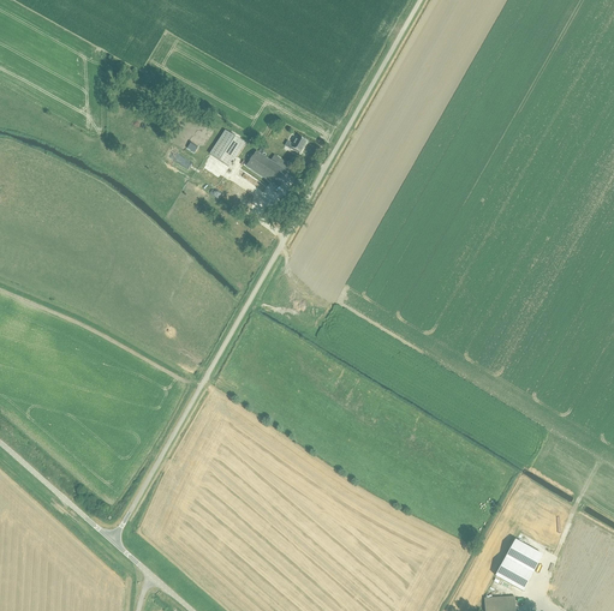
[(225,129),(209,151),(227,163),(243,141),(225,129)]
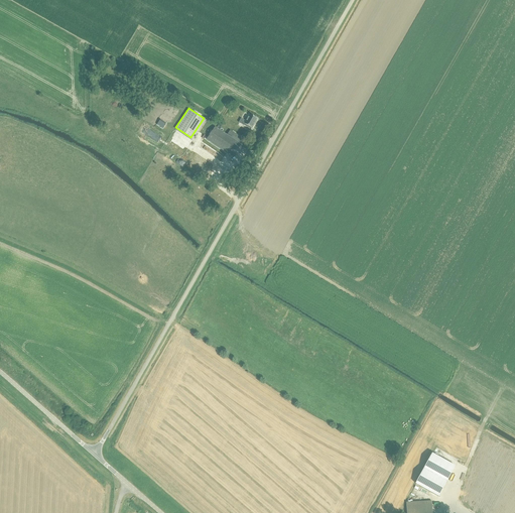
[(256,116),(248,112),(245,119),(243,118),(241,122),(246,124),(247,123),(251,126),(256,116)]
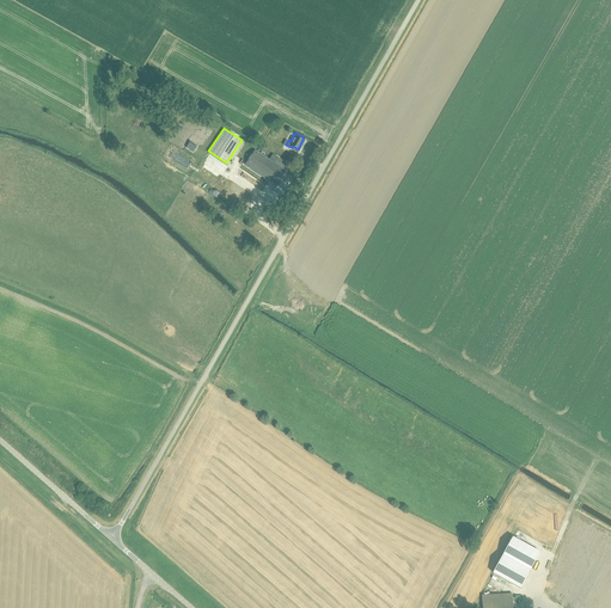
[(193,149),(196,143),(189,139),(185,145),(193,149)]
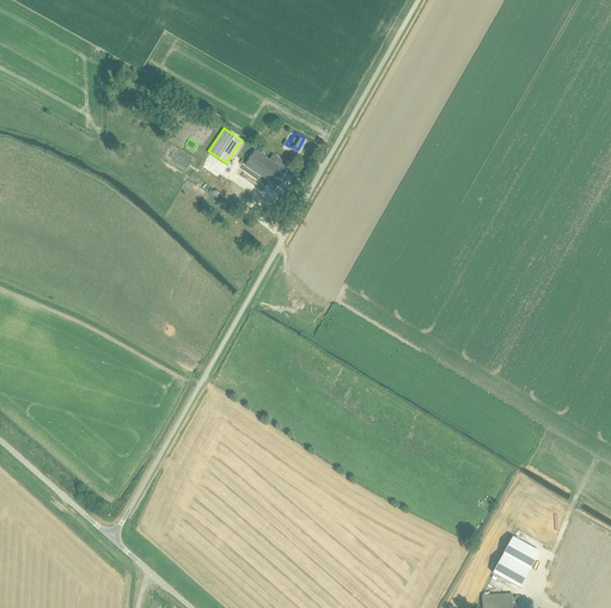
[(276,154),(273,160),(254,147),(244,163),(274,183),(288,161),(276,154)]
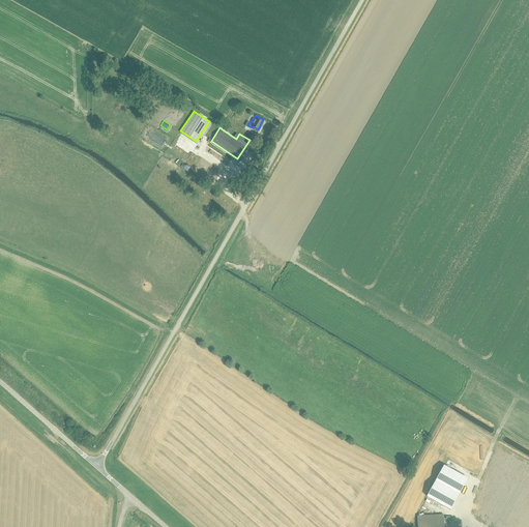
[(467,476),(443,464),(427,495),(449,507),(467,476)]
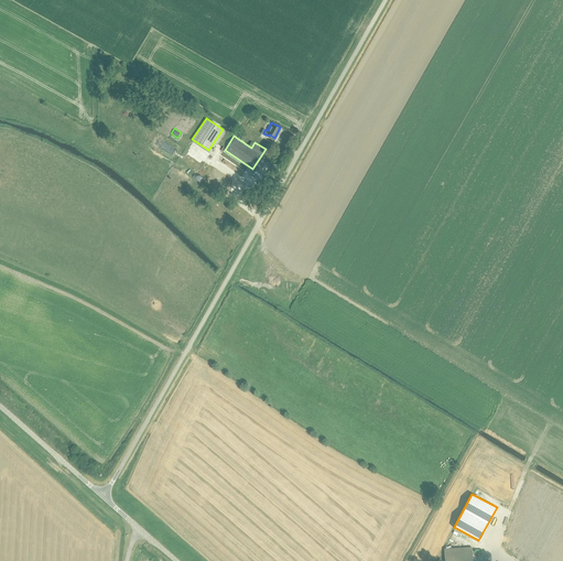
[(471,560),(471,546),(443,547),(443,560),(471,560)]
